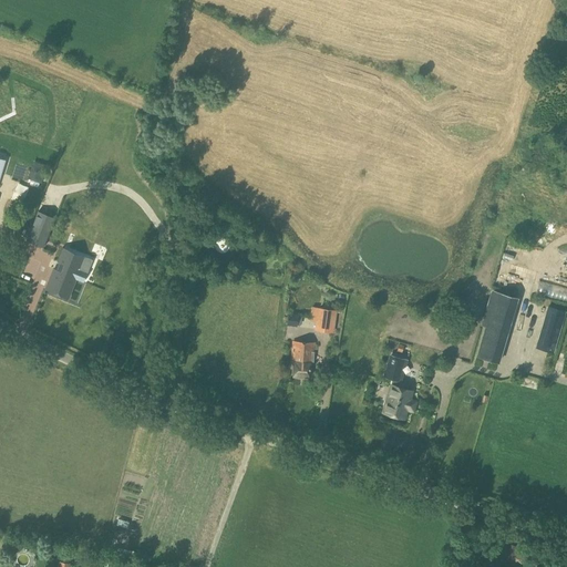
[(28,174),(18,185),(26,192),(35,181),(28,174)]
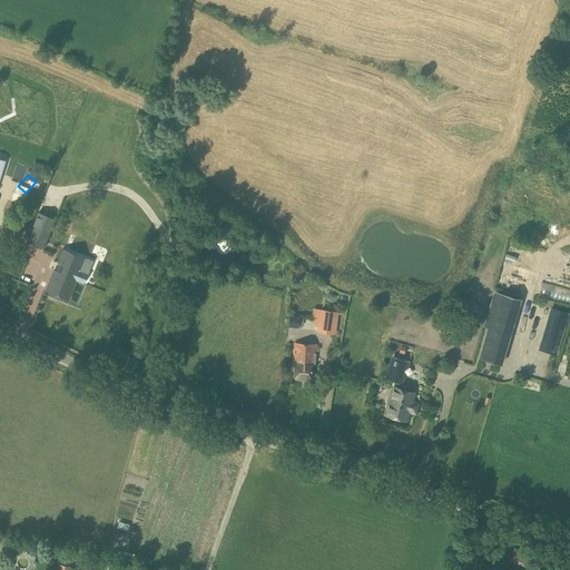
[(94,185),(104,189),(106,184),(96,179),(94,185)]
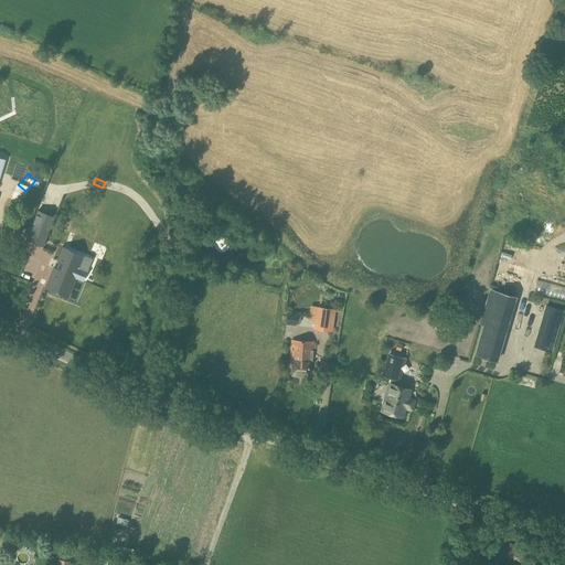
[(54,217),(39,211),(27,240),(43,246),(54,217)]
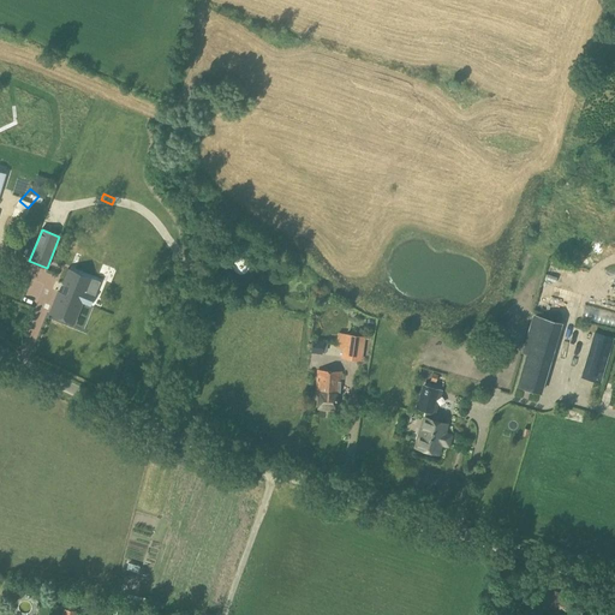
[(59,292),(49,314),(73,323),(82,303),(89,306),(94,296),(87,292),(91,281),(67,270),(61,284),(65,285),(61,293),(59,292)]
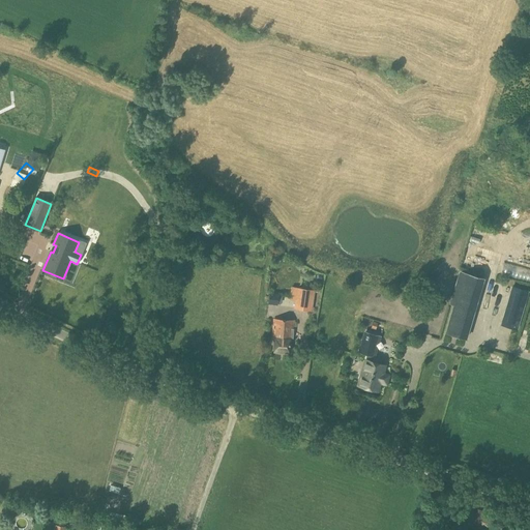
[(529,270),(499,262),(495,274),(529,284),(529,270)]
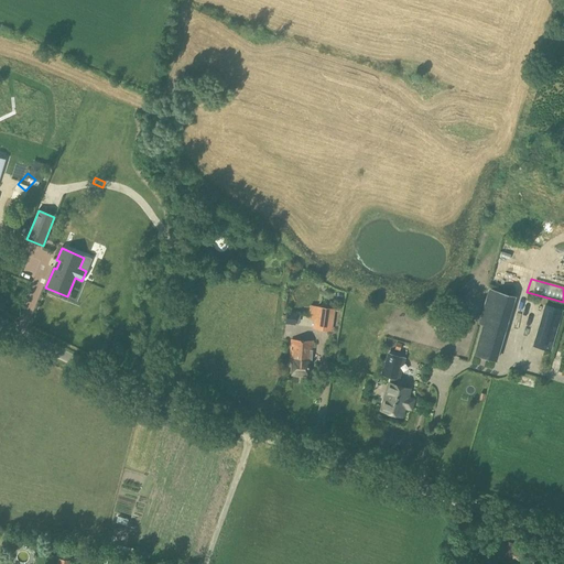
[(483,325),(474,354),(497,360),(516,296),(489,289),(478,324),(483,325)]
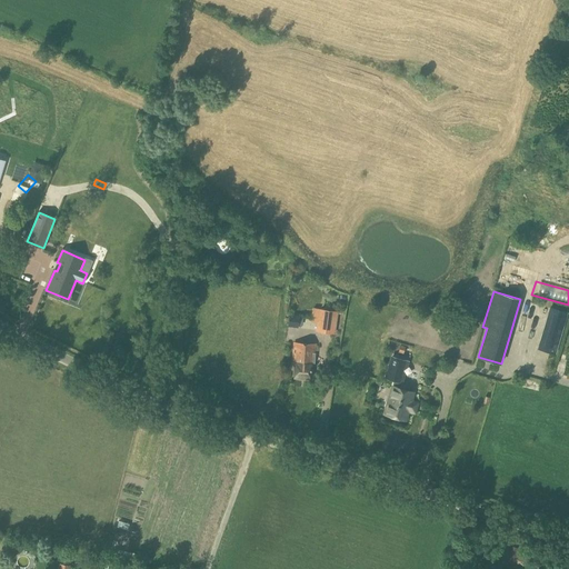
[(567,312),(550,308),(542,336),(559,341),(567,312)]
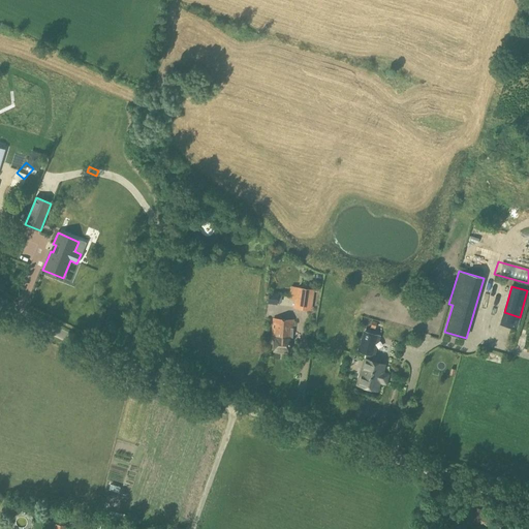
[(298,287),(294,307),(310,309),(313,289),(298,287)]
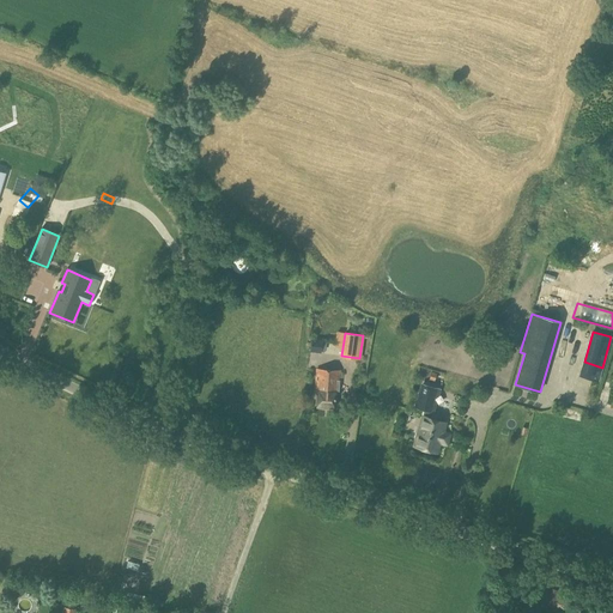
[(311,339),(310,351),(321,352),(322,340),(311,339)]
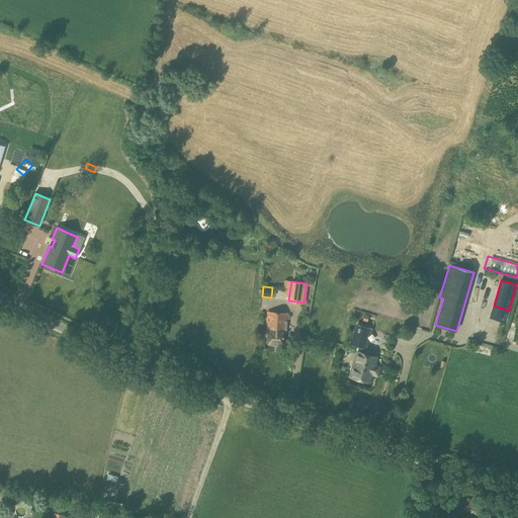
[(268,344),(283,345),(284,333),(287,333),(287,314),(268,313),(267,332),(269,332),(268,344)]
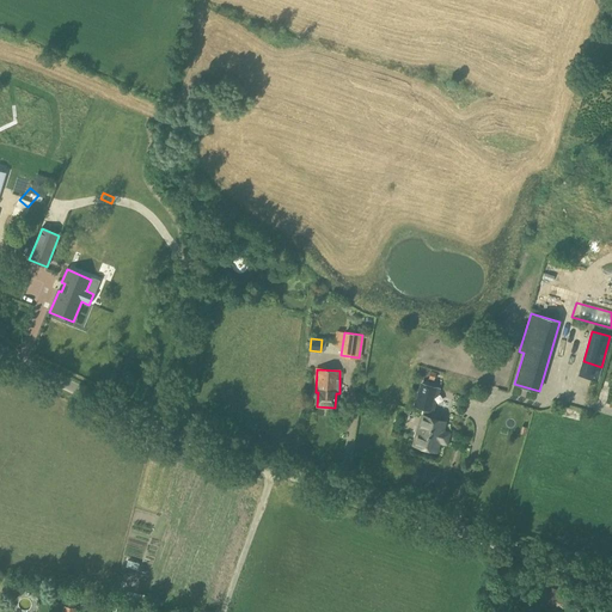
[(436,389),(422,384),(415,407),(426,410),(423,417),(422,416),(415,445),(436,451),(439,441),(442,442),(445,433),(442,432),(445,423),(427,417),(429,411),(436,389)]
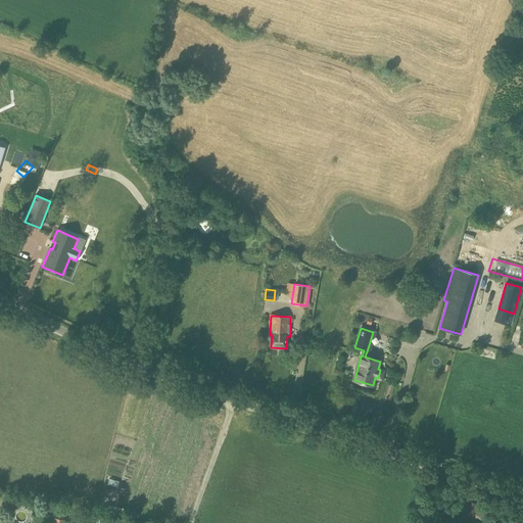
[(397,334),(387,333),(386,347),(396,348),(397,334)]
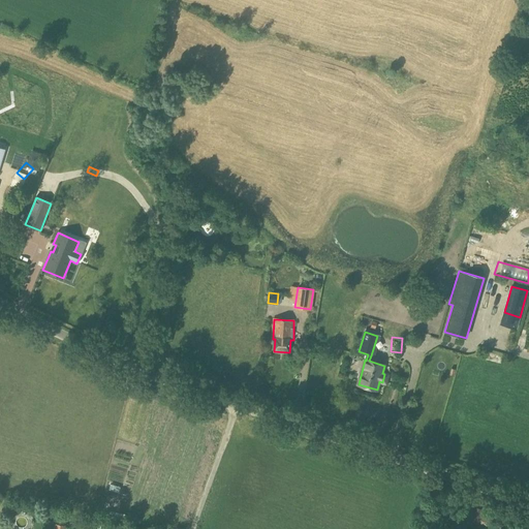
[(106,484),(104,489),(115,493),(117,488),(106,484)]
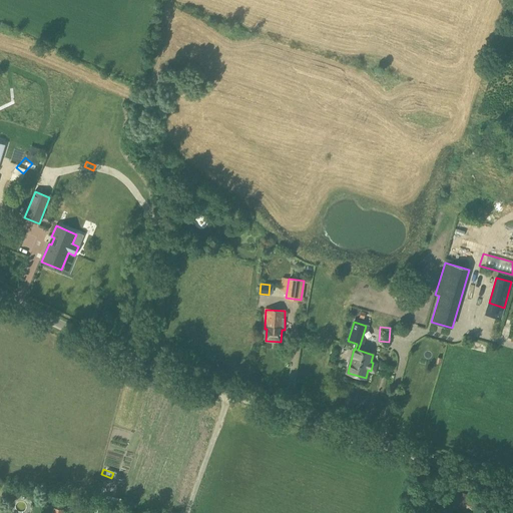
[(478,512),(482,502),(461,494),(458,504),(478,512)]
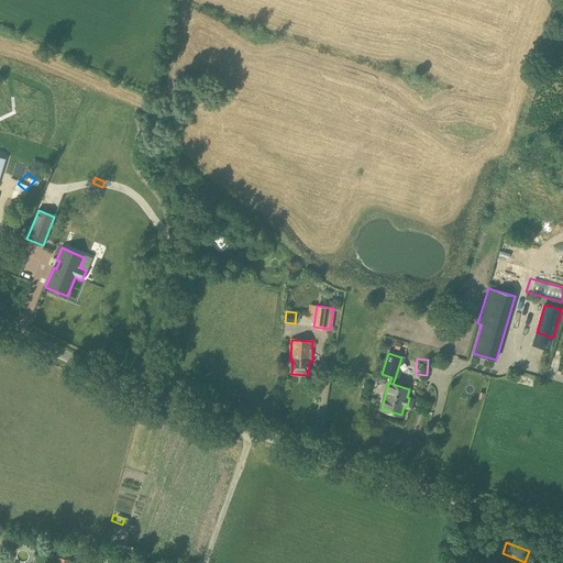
[(134,548),(118,544),(116,553),(133,556),(134,548)]
